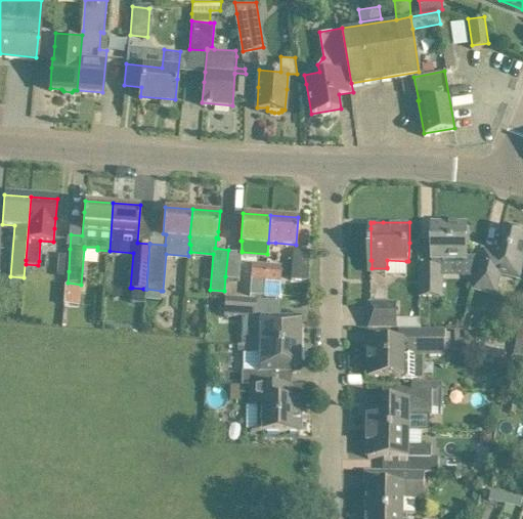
[(468,243),(468,222),(434,222),(434,243),(434,255),(466,255),(468,255),(468,253),(468,243)]
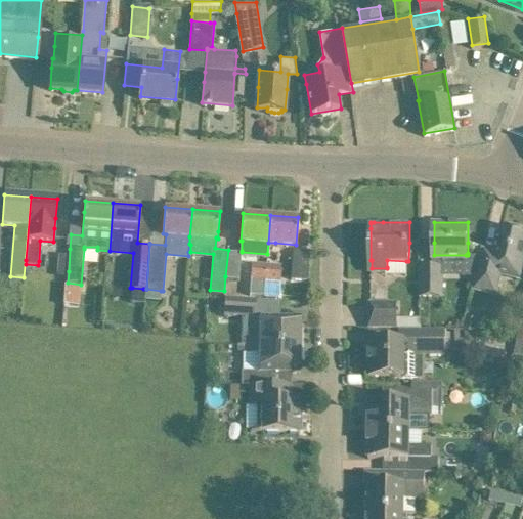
[(520,276),(522,263),(522,230),(503,225),(496,251),(482,247),(481,253),(476,274),(473,286),(496,292),(502,271),(520,276)]
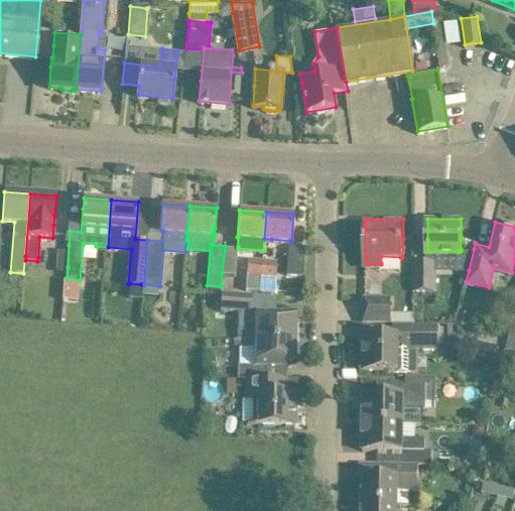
[(286,272),(302,274),(304,246),(288,244),(286,272)]
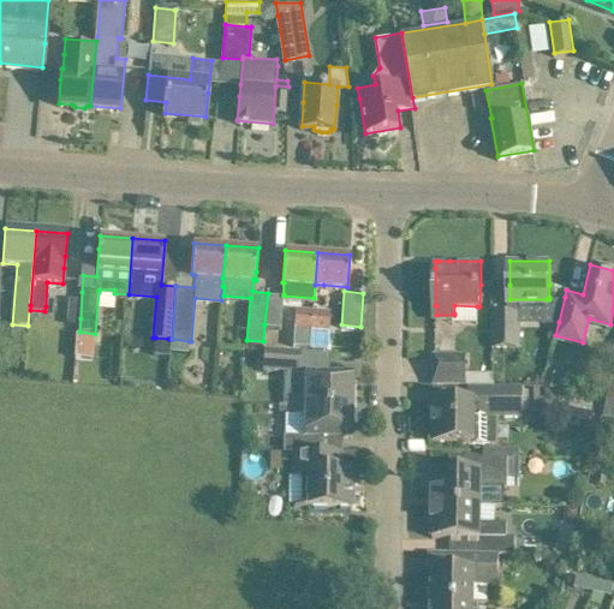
[(81,318),(82,292),(70,292),(69,317),(81,318)]
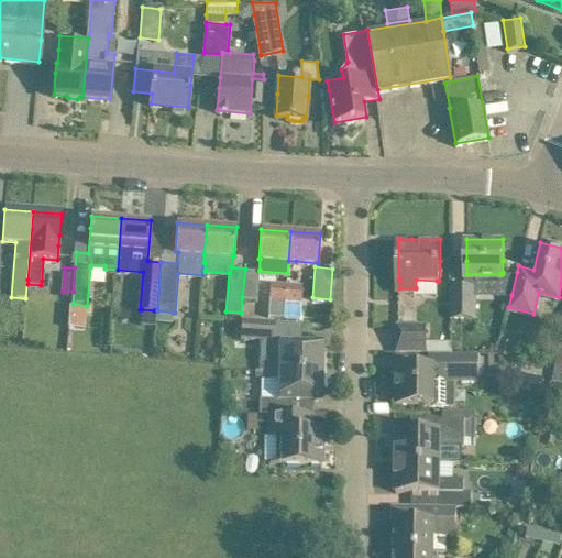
[(260,270),(245,269),(242,297),(257,298),(260,271),(260,270)]
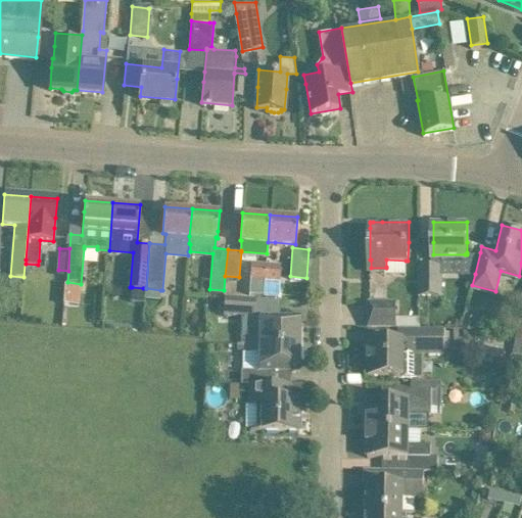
[(263,293),(266,262),(251,261),(249,292),(263,293)]
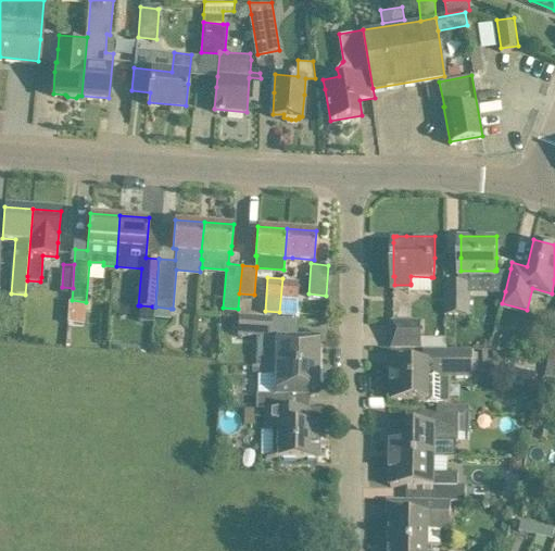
[(297,313),(299,279),(282,278),(279,312),(297,313)]
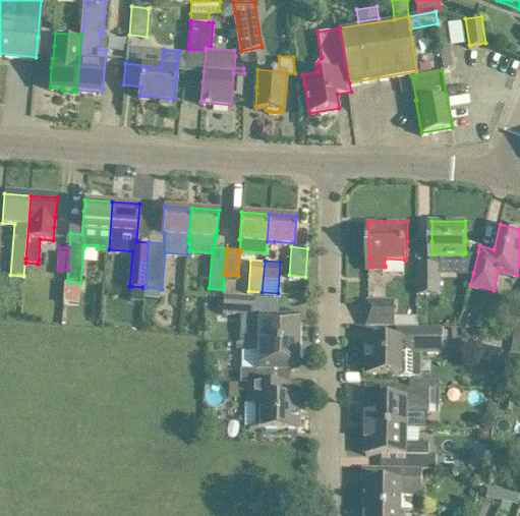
[(442,262),(419,262),(419,290),(442,291),(442,262)]
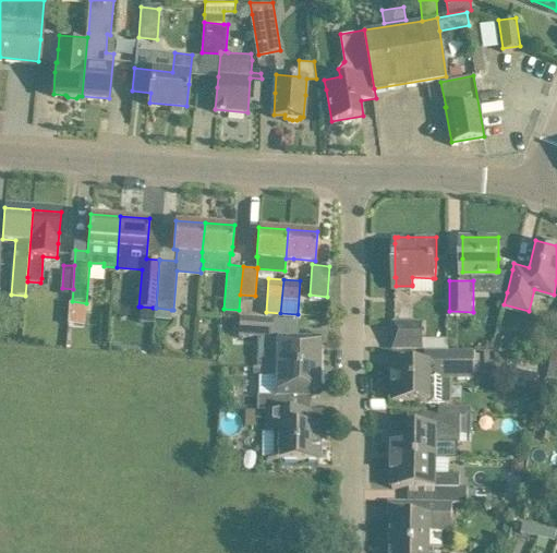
[(86,303),(72,301),(71,317),(85,319),(86,303)]
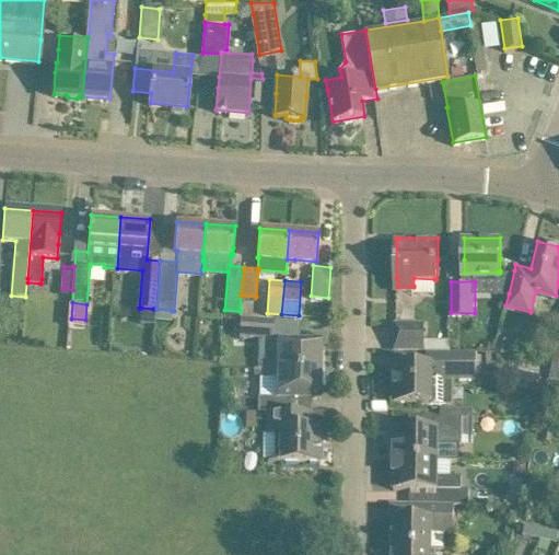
[(141,308),(140,320),(153,321),(155,322),(155,318),(156,309),(153,309),(141,308)]
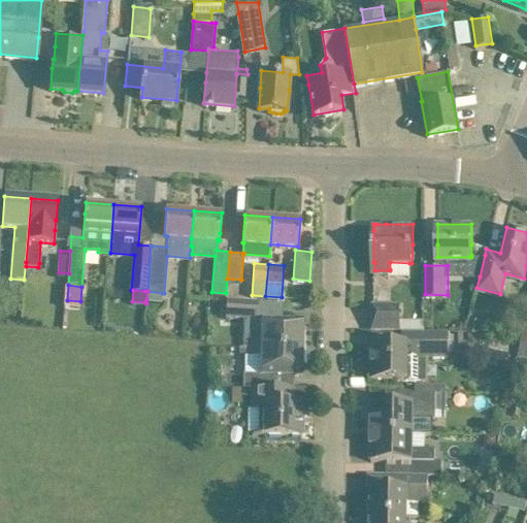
[(147,291),(146,299),(162,300),(162,293),(147,291)]
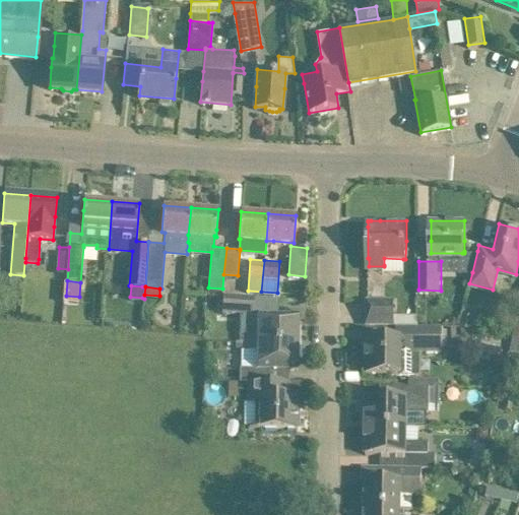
[(230,312),(247,313),(252,313),(253,293),(221,292),(221,312),(230,312)]
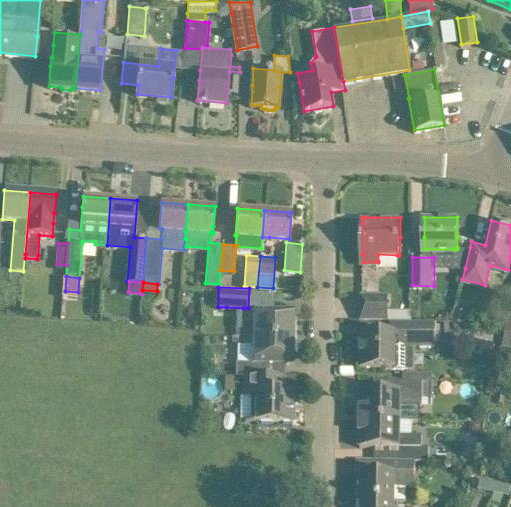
[(388,293),(382,293),(362,293),(362,317),(388,317),(388,308),(388,293)]
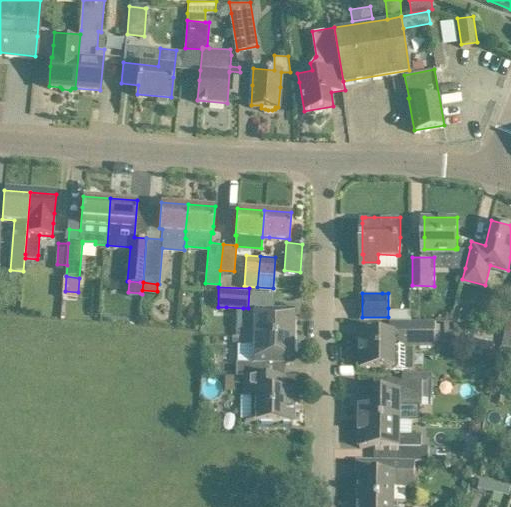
[(457,306),(454,320),(463,322),(466,309),(457,306)]
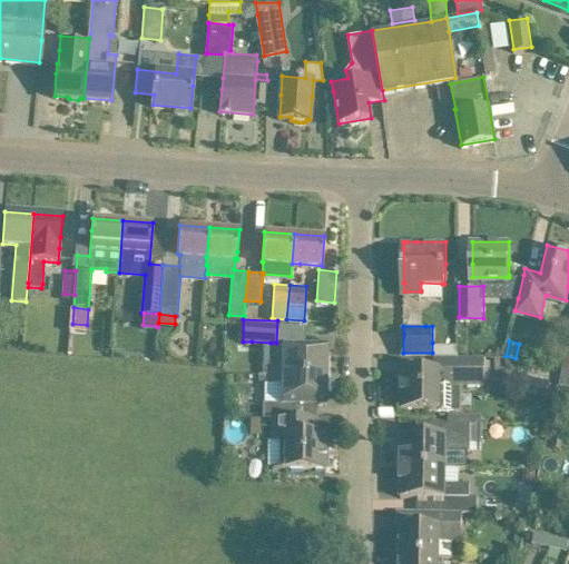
[(324,343),(302,343),(284,343),(284,366),(270,365),(270,372),(326,373),(327,354),(324,354),(324,343)]
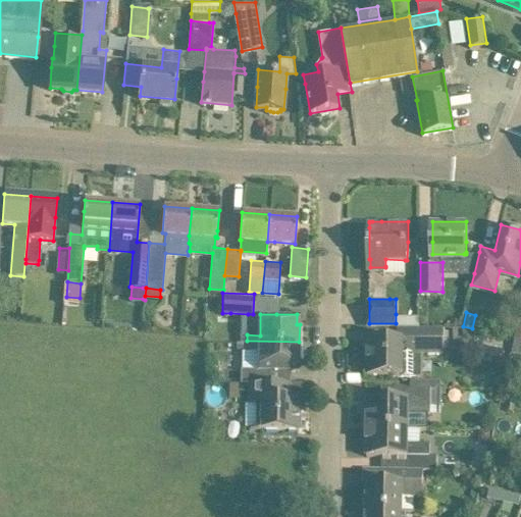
[(445,325),(419,325),(400,325),(400,338),(389,338),(369,338),(369,372),(389,372),(404,372),(418,372),(418,350),(445,350),(445,345),(445,328),(445,325)]
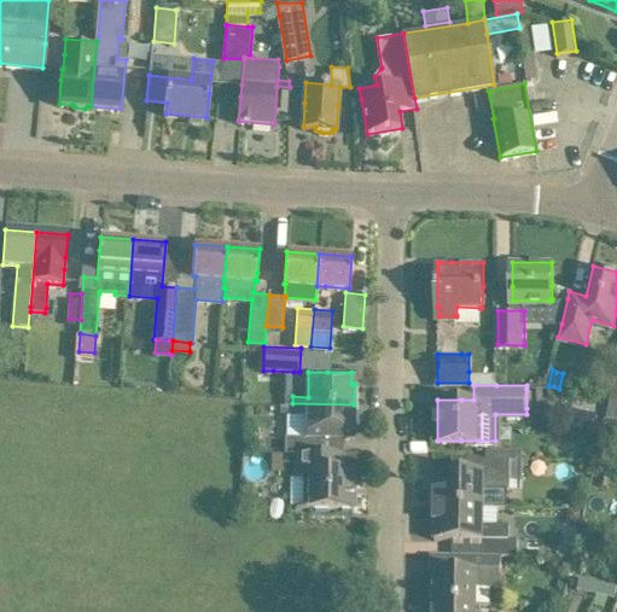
[(534,411),(545,411),(545,389),(533,389),(534,408),(534,411)]
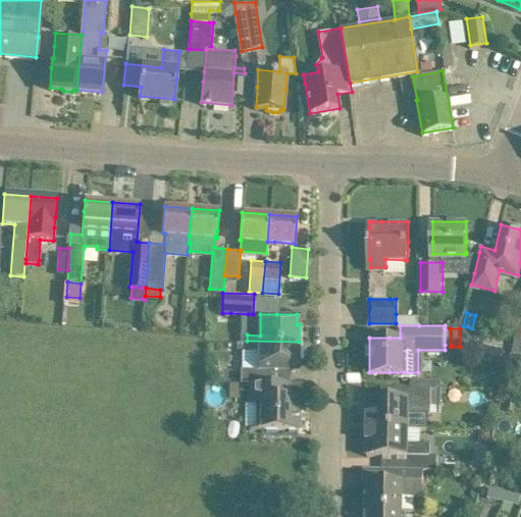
[(237,341),(237,347),(247,347),(259,347),(259,369),(247,369),(242,369),(242,380),(248,380),(272,380),(272,368),(296,368),(296,358),(299,358),(299,342),(247,341),(237,341)]
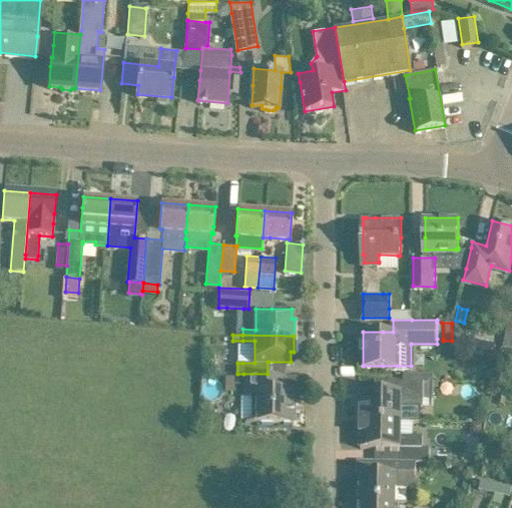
[(479,336),(476,350),(492,353),(495,340),(479,336)]
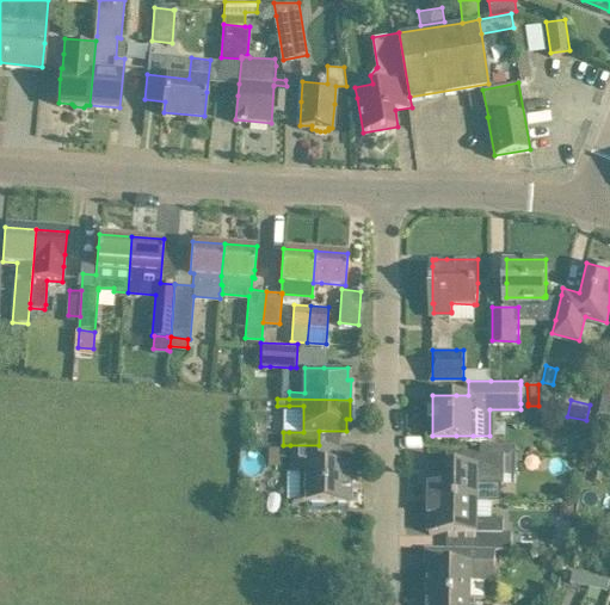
[(340,462),(340,445),(319,445),(290,445),(291,470),(308,470),(308,500),(326,500),(350,500),(350,476),(350,463),(353,463),(353,465),(355,465),(355,462),(340,462)]
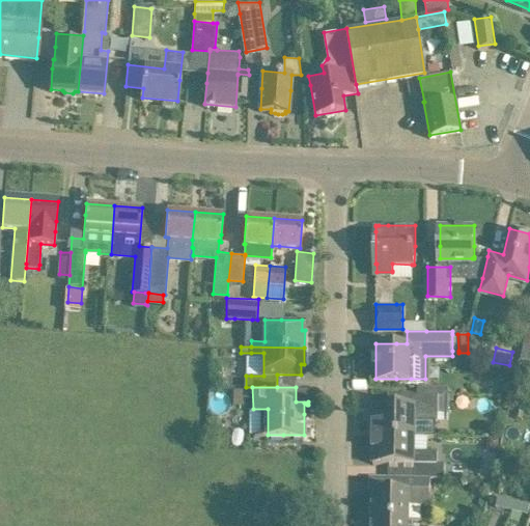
[(436,392),(418,392),(413,392),(412,404),(374,404),(374,434),(416,434),(416,418),(429,418),(440,418),(440,416),(448,417),(448,411),(451,411),(450,392),(440,392),(436,392)]
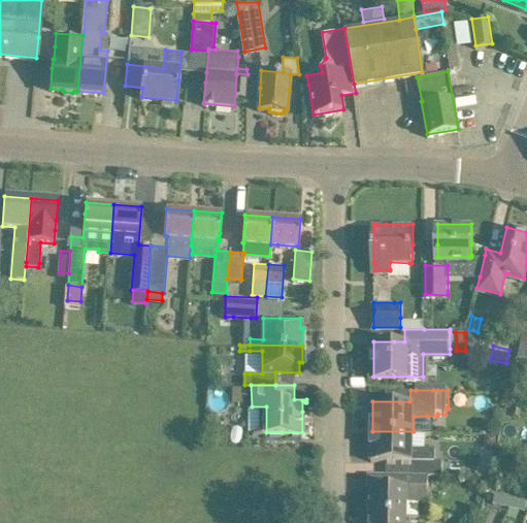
[(413,447),(414,431),(372,431),(372,459),(412,459),(412,471),(428,471),(435,471),(443,471),(443,459),(437,459),(437,448),(426,448),(413,447)]
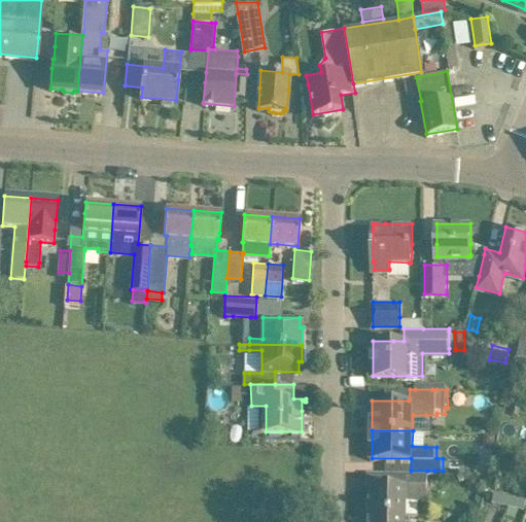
[(485,431),(485,444),(497,445),(497,432),(485,431)]
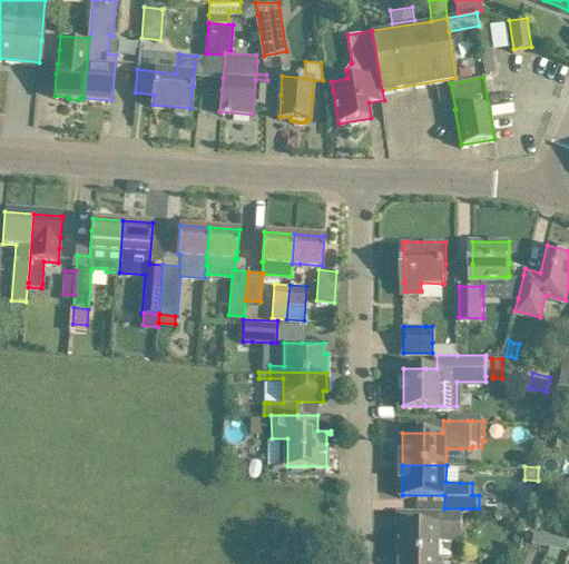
[(398,537),(398,548),(401,551),(401,554),(442,554),(442,538),(457,538),(462,540),(462,523),(462,508),(444,508),(428,508),(427,524),(401,523),(401,535),(398,537)]
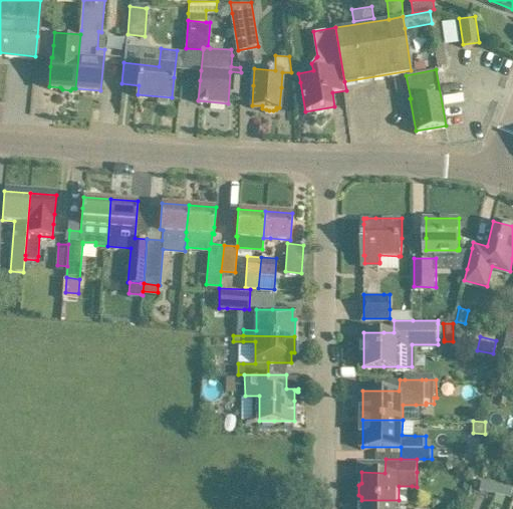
[(462,463),(458,466),(457,470),(459,474),(463,476),(468,474),(469,469),(467,465),(462,463)]
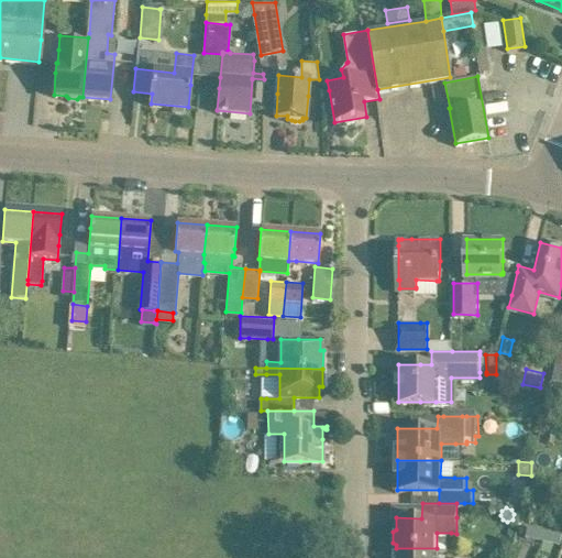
[(544,538),(547,528),(529,525),(527,534),(544,538)]
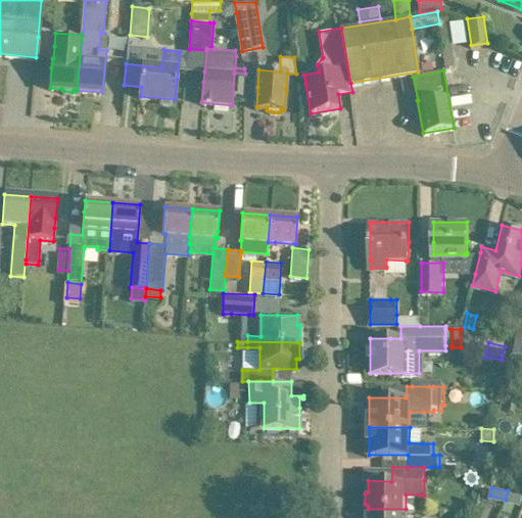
[(513,512),(516,502),(521,503),(521,495),(508,490),(506,500),(504,509),(513,512)]
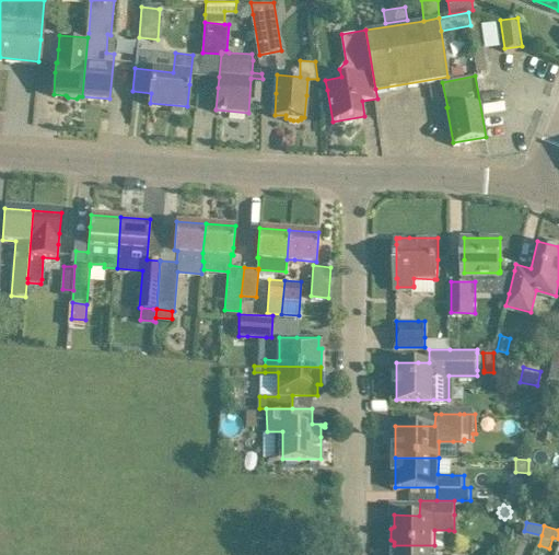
[(433,554),(434,545),(394,545),(393,554),(433,554)]
